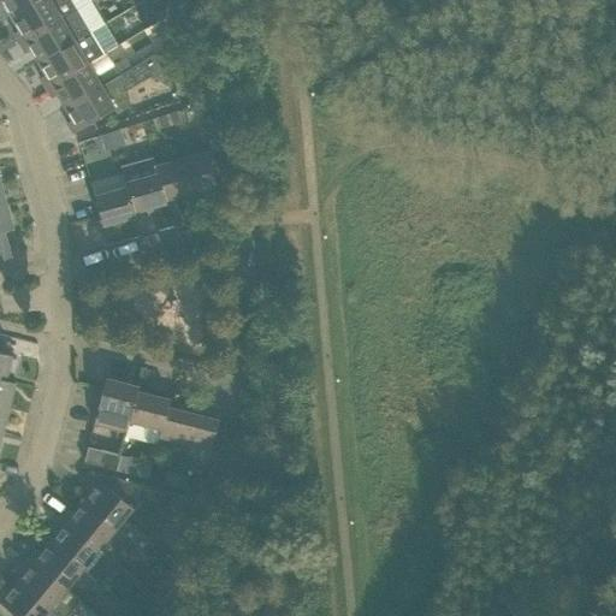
[(0,0),(0,7),(4,6),(11,18),(41,0),(0,0)]
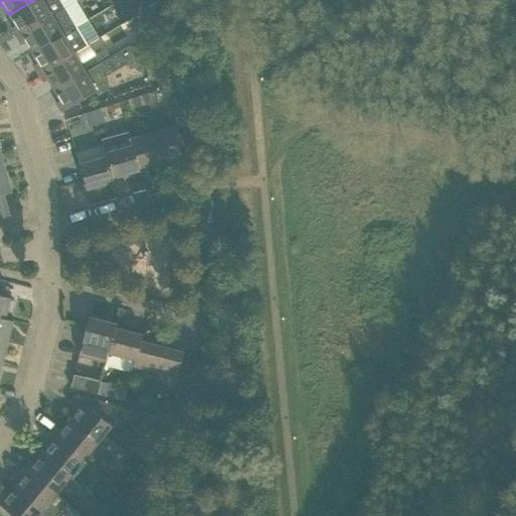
[(11,28),(16,36),(65,8),(59,0),(34,0),(9,15),(15,25),(11,28)]
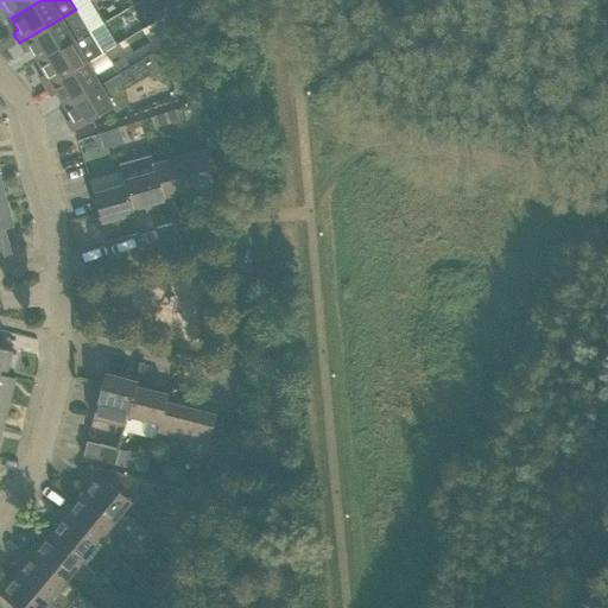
[(139,0),(131,5),(140,21),(158,11),(151,0),(139,0)]
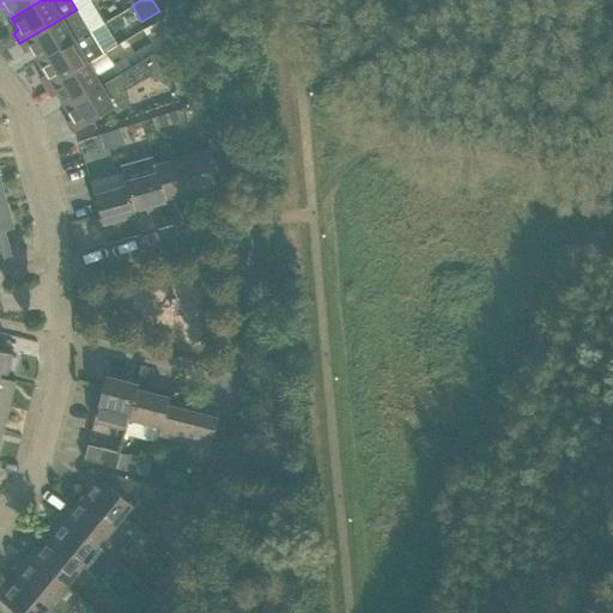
[(30,50),(37,62),(90,32),(77,10),(19,43),(24,53),(30,50)]
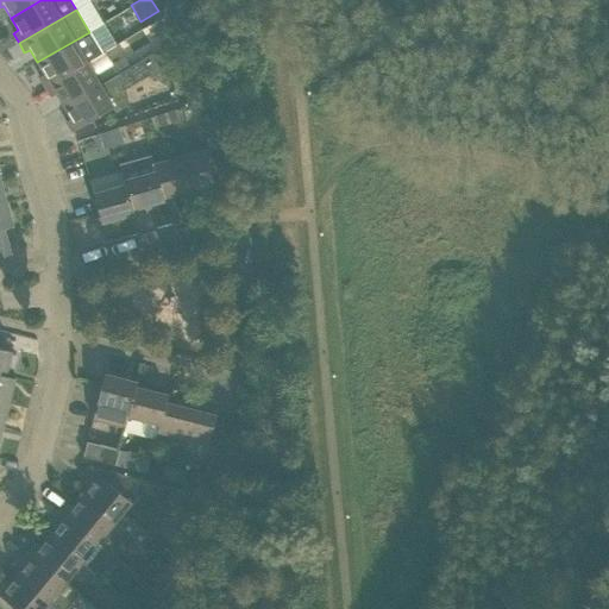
[(155,25),(139,35),(146,46),(162,37),(155,25)]
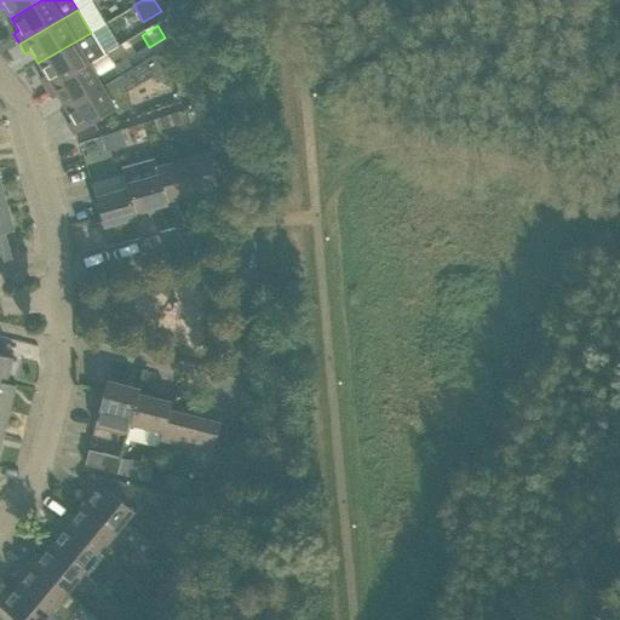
[(104,56),(104,55),(91,33),(38,63),(45,75),(40,79),(46,90),(89,64),(89,65),(104,56)]
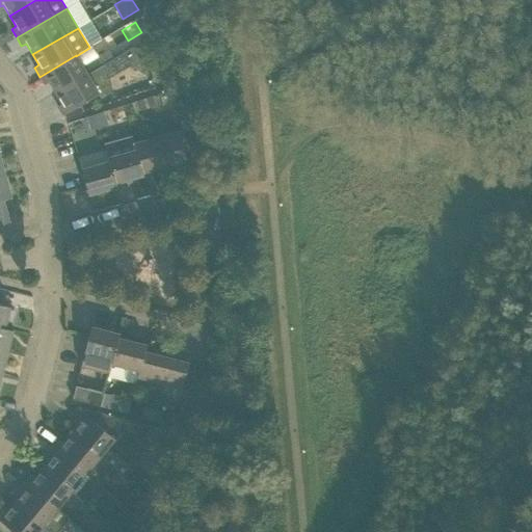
[(145,40),(124,53),(134,70),(149,60),(145,40)]
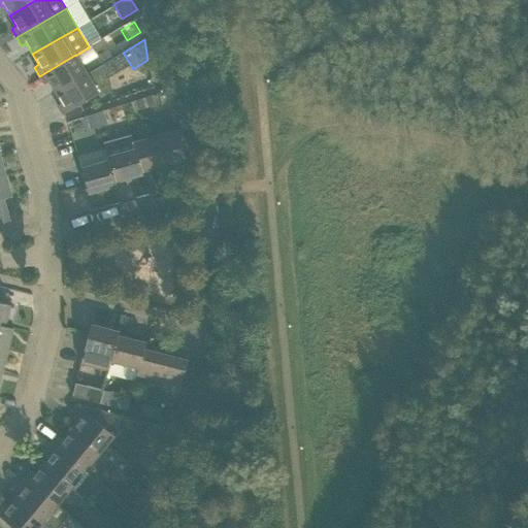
[(55,92),(108,61),(118,55),(118,54),(112,57),(108,50),(81,65),(75,56),(75,55),(39,76),(44,85),(48,81),(55,92)]
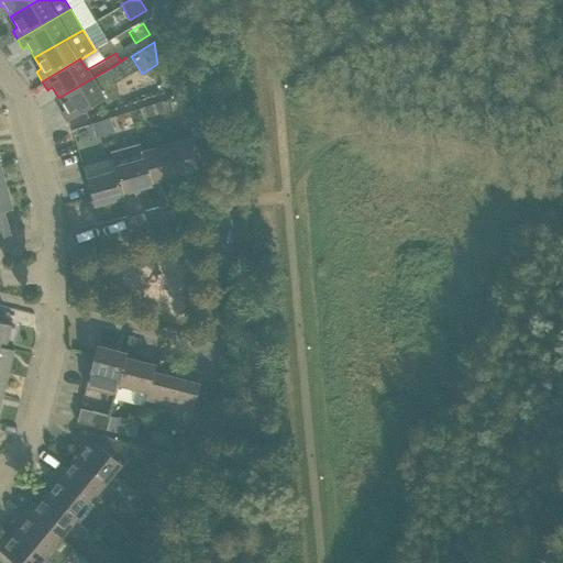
[(61,112),(66,122),(103,100),(107,105),(118,98),(116,85),(113,80),(122,75),(116,65),(58,98),(65,110),(61,112)]
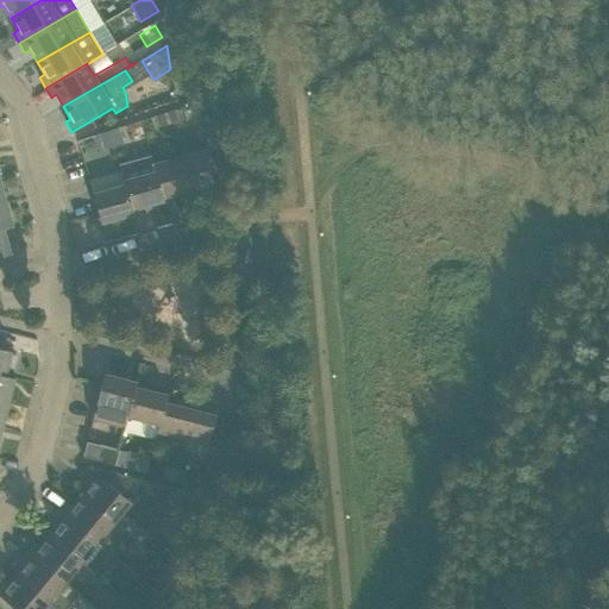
[(165,113),(169,124),(179,120),(175,110),(165,113)]
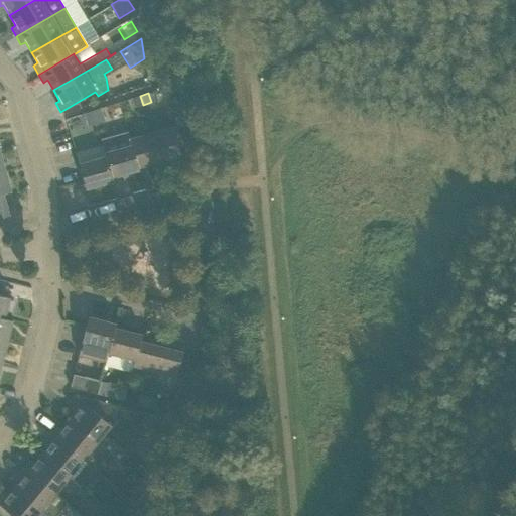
[(134,108),(143,105),(140,96),(131,98),(134,108)]
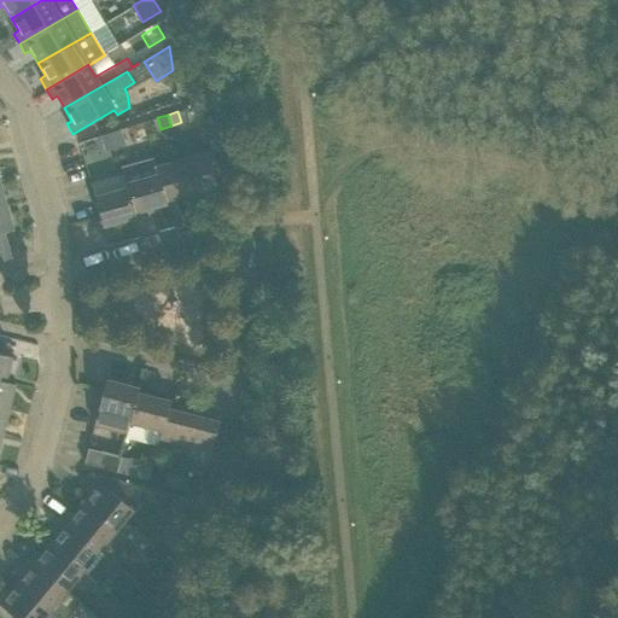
[(124,145),(120,129),(110,133),(115,149),(124,145)]
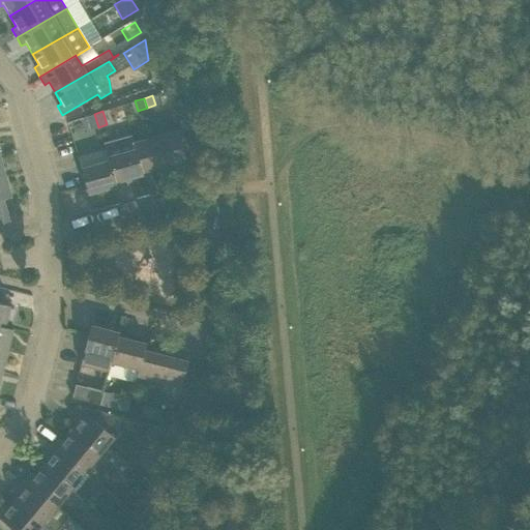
[(94,114),(86,117),(90,129),(98,127),(94,114)]
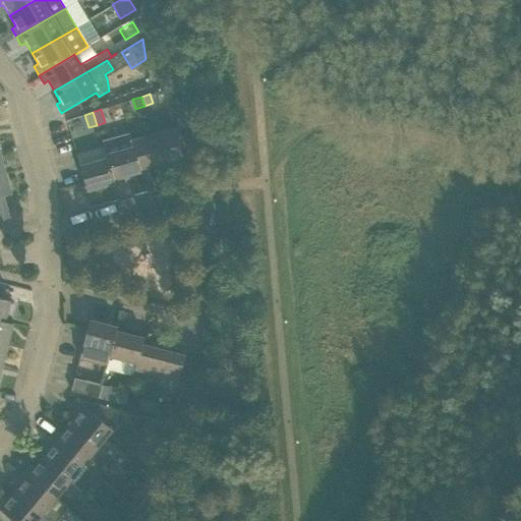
[(174,128),(153,134),(160,160),(166,159),(167,162),(182,158),(174,128)]
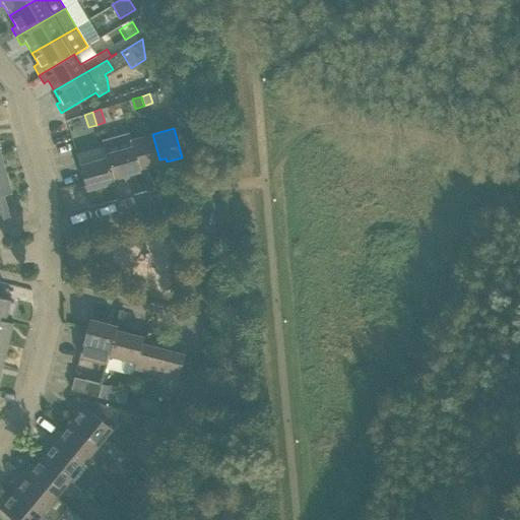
[(129,133),(103,141),(106,153),(107,157),(113,179),(140,172),(139,170),(131,140),(129,133)]
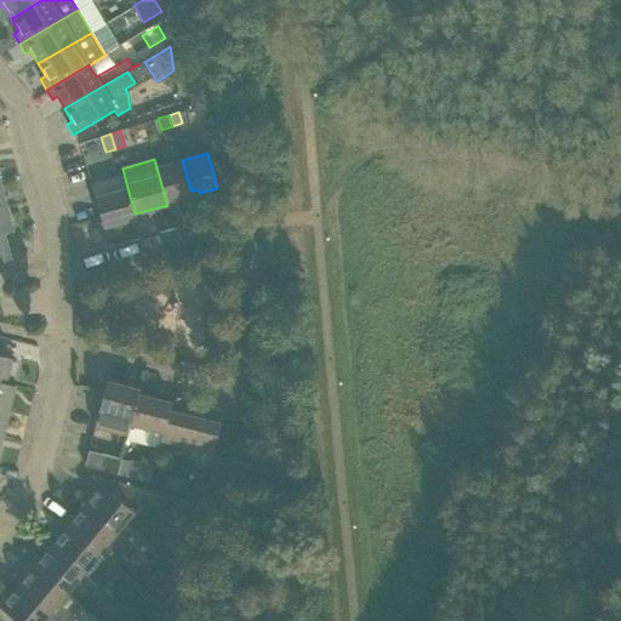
[(182,160),(157,167),(166,203),(184,198),(183,193),(191,191),(182,160)]
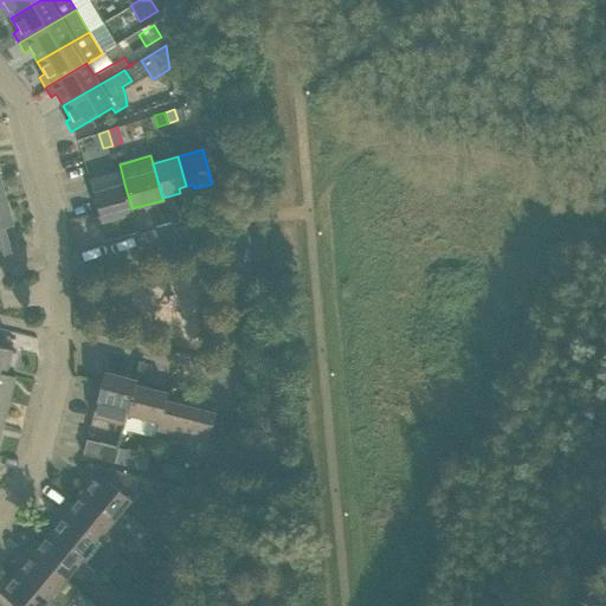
[(92,193),(97,210),(101,223),(133,213),(124,184),(92,193)]
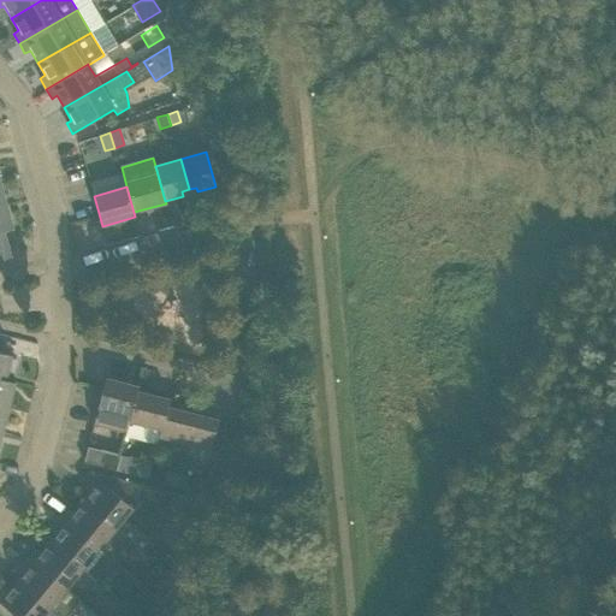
[(6,205),(0,206),(0,231),(4,230),(4,231),(13,229),(6,205)]
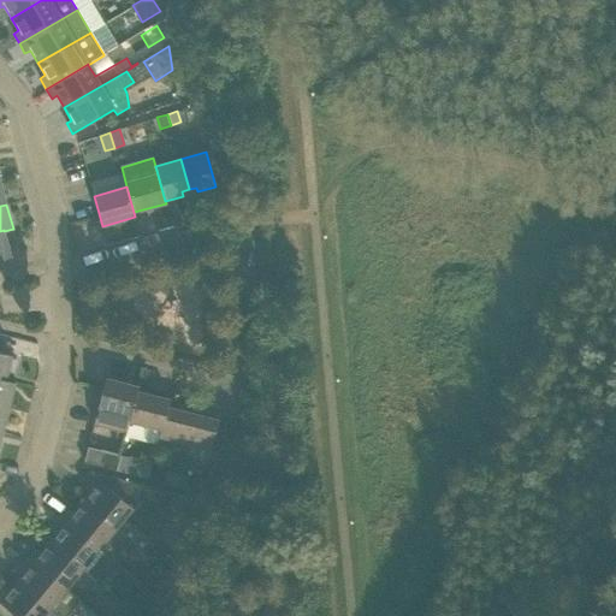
[(0,259),(11,256),(4,231),(4,230),(0,231),(0,259)]
